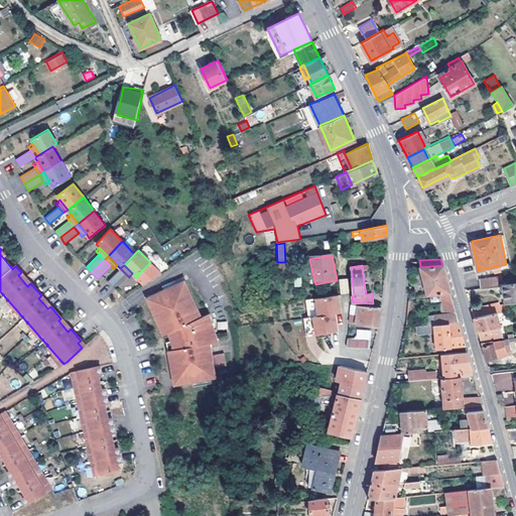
[(442,265),(420,267),(427,294),(430,293),(440,292),(449,291),(442,265)]
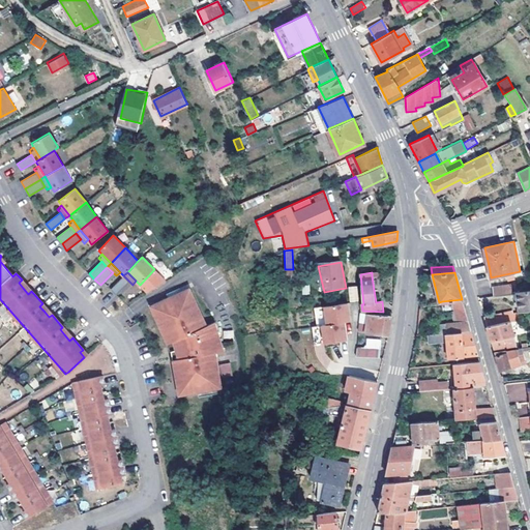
[(111,289),(117,294),(129,282),(123,275),(111,289)]
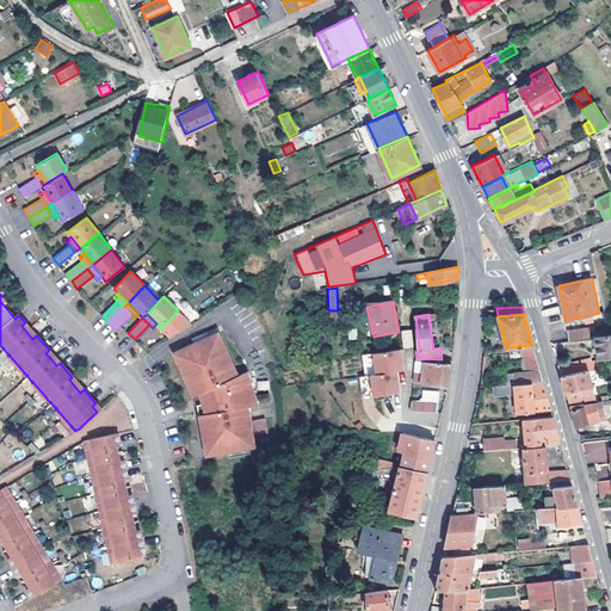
[(189,335),(192,343),(216,332),(213,325),(189,335)]
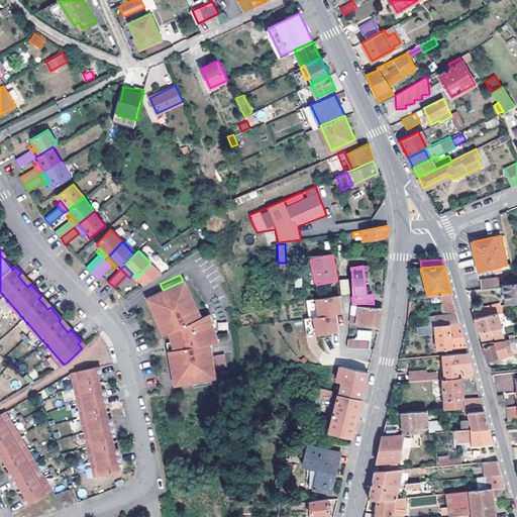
[(501,286),(500,277),(481,279),(481,288),(501,286)]
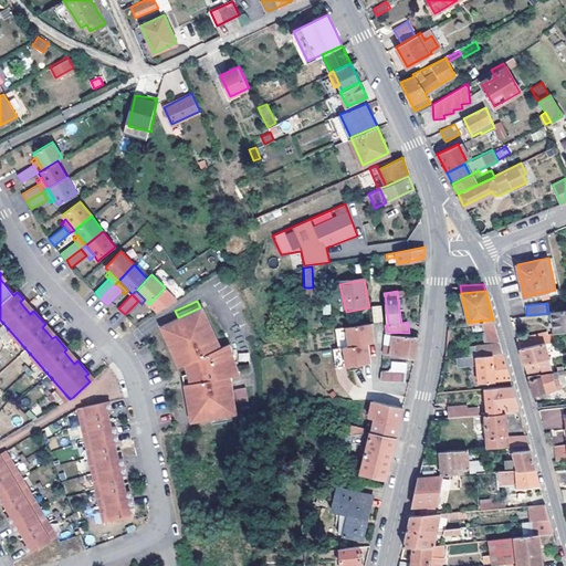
[(28,304),(24,307),(30,314),(33,311),(28,304)]
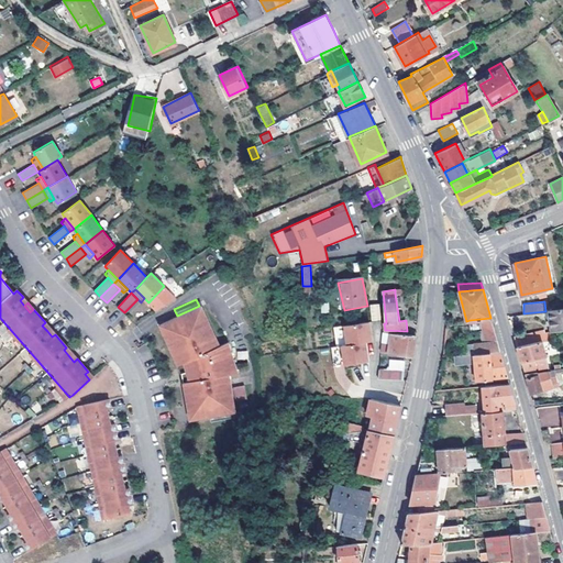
[(373,307),(375,321),(383,319),(379,305),(373,307)]
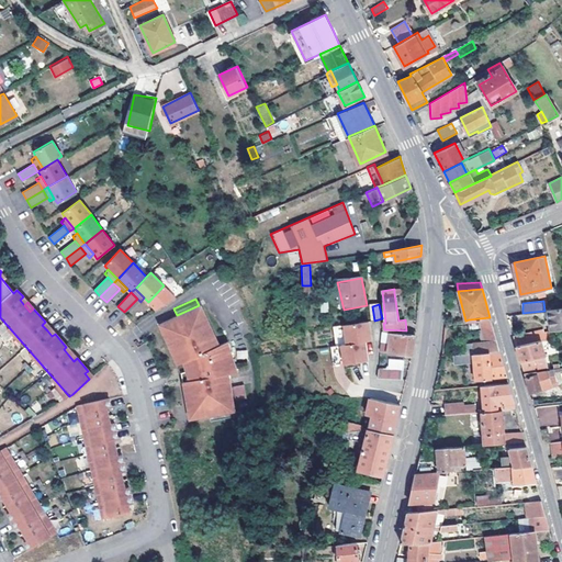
[(213,414),(238,406),(228,375),(235,373),(225,341),(217,346),(199,305),(177,315),(156,325),(175,367),(181,363),(184,372),(189,381),(182,383),(194,419),(213,414)]
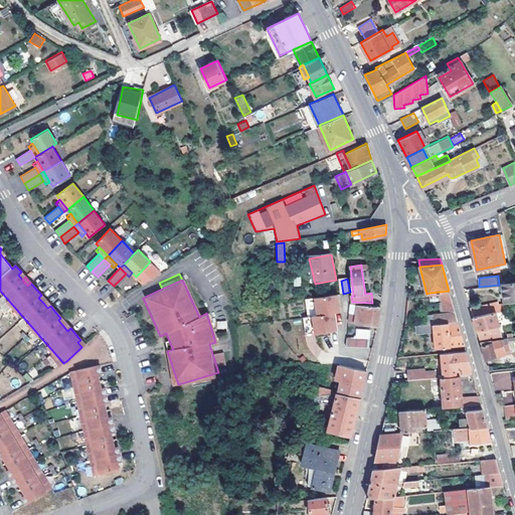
[(514,282),(499,285),(501,301),(514,298),(514,282)]
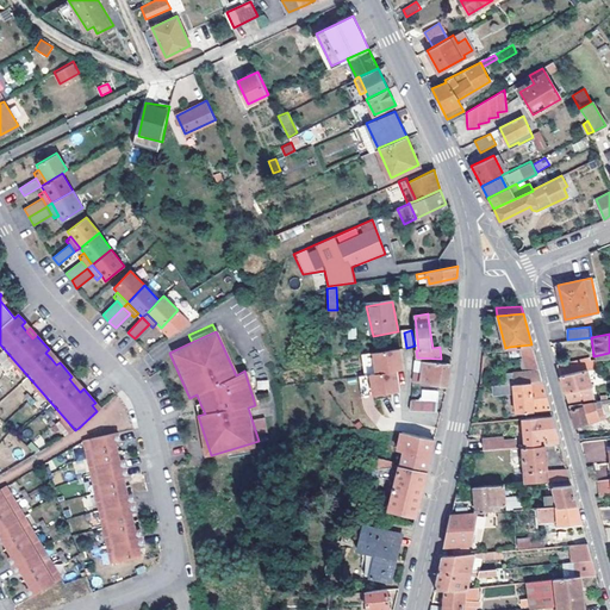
[(521,346),(522,354),(523,358),(518,358),(522,371),(504,373),(504,384),(542,380),(531,344),(521,346)]
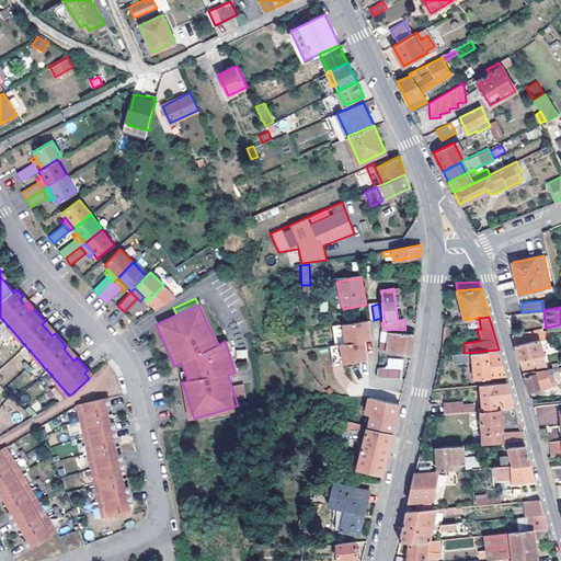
[(470,328),(480,325),(479,318),(468,319),(470,328)]
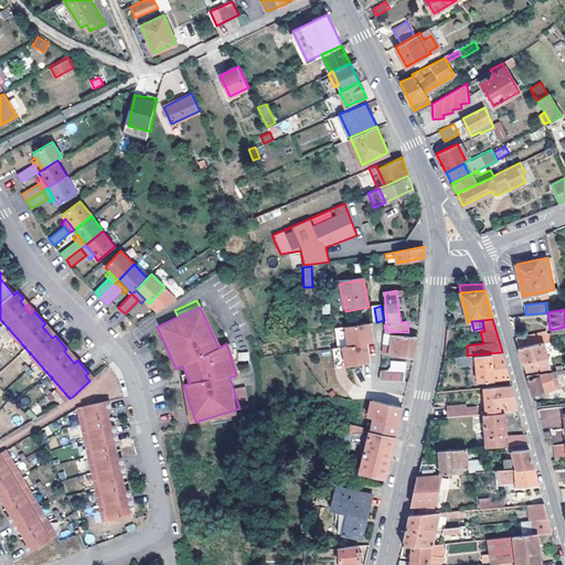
[(371,324),(347,328),(349,344),(369,341),(369,343),(374,343),(371,324)]
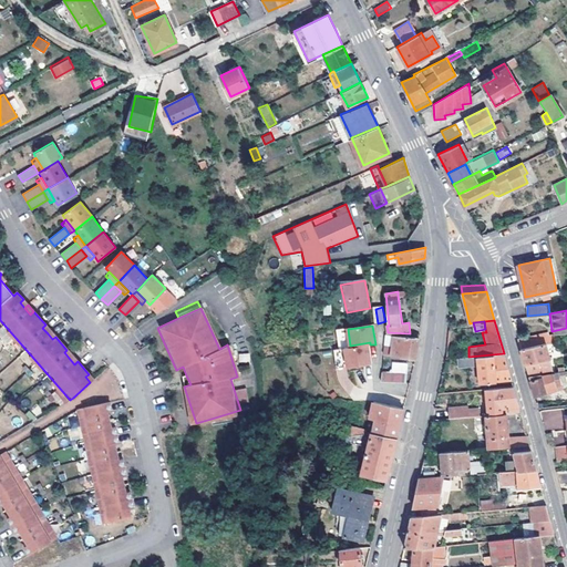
[(348,329),(337,330),(339,347),(344,346),(350,346),(348,329)]
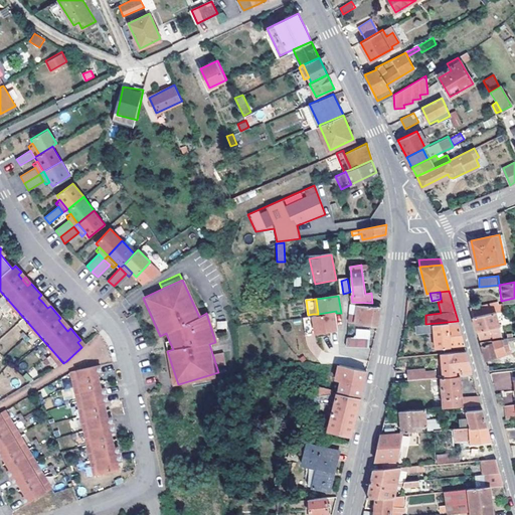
[(473,315),(489,312),(496,310),(495,303),(470,308),(473,315)]
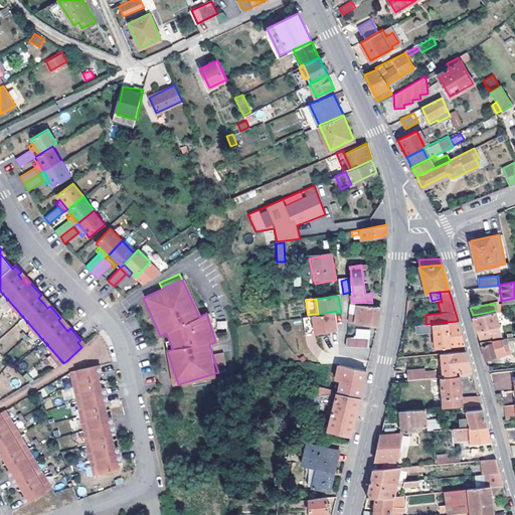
[(366,315),(364,324),(376,326),(378,318),(381,306),(376,306),(358,304),(357,313),(366,315)]
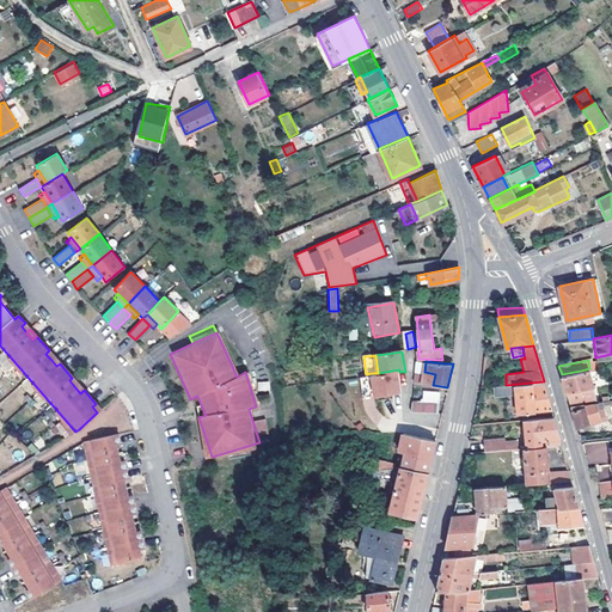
[(399,372),(399,369),(378,373),(372,373),(374,395),(402,391),(399,372)]
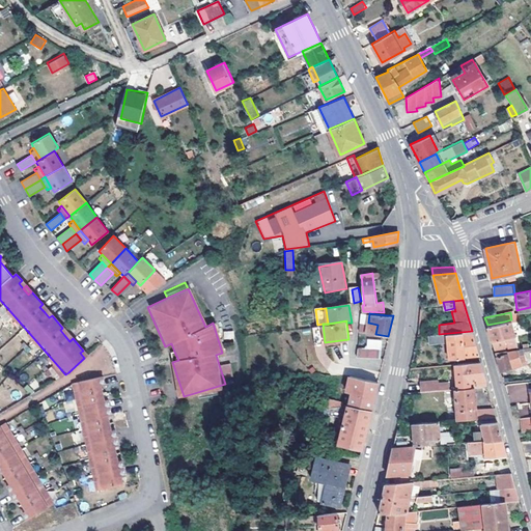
[(495,353),(513,350),(504,322),(487,325),(492,340),(495,353)]
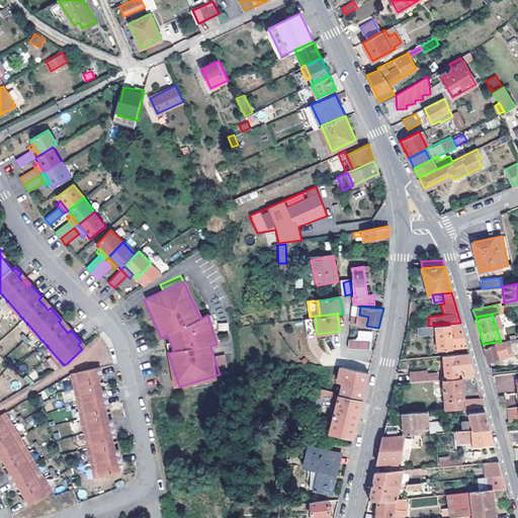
[(357,325),(366,326),(368,317),(359,315),(357,325)]
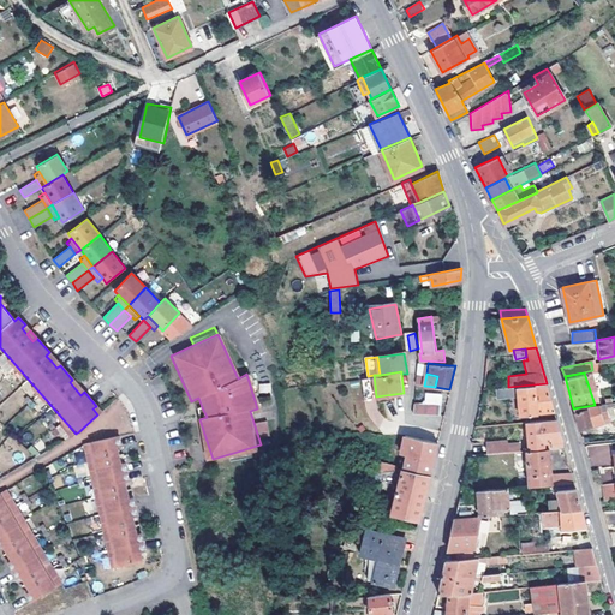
[(368,376),(362,377),(364,398),(376,396),(374,375),(368,376)]
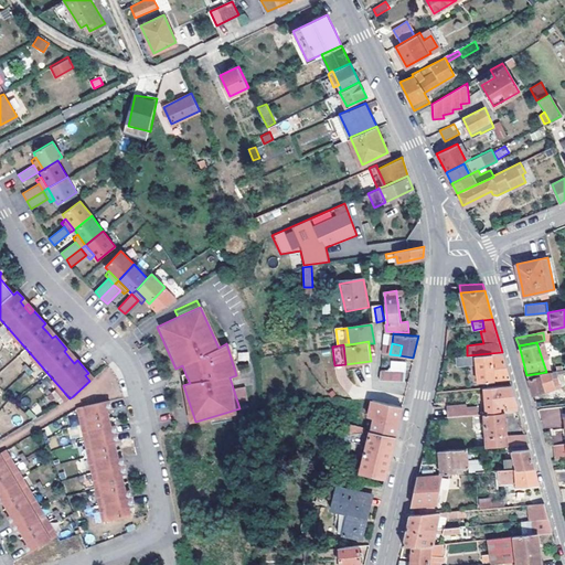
[(496,381),(510,380),(502,353),(476,355),(478,382),(496,381)]
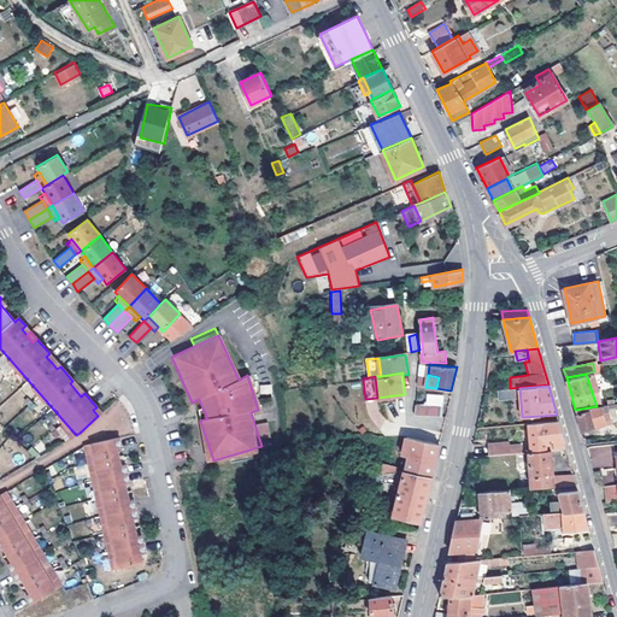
[(429,416),(446,416),(445,405),(413,405),(412,416),(429,416)]
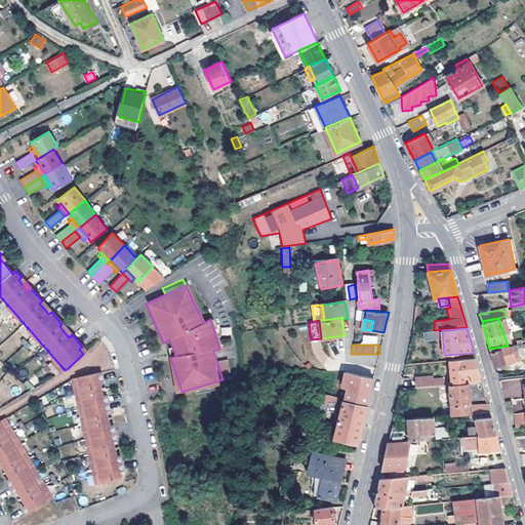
[(508,346),(489,349),(492,357),(494,364),(514,359),(513,346),(508,346)]
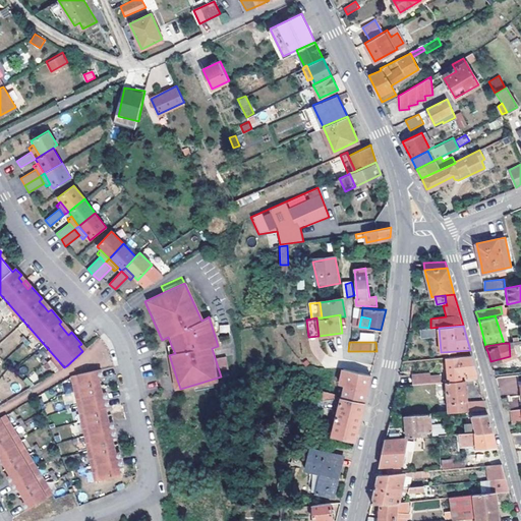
[(167,346),(169,355),(175,353),(171,345),(167,346)]
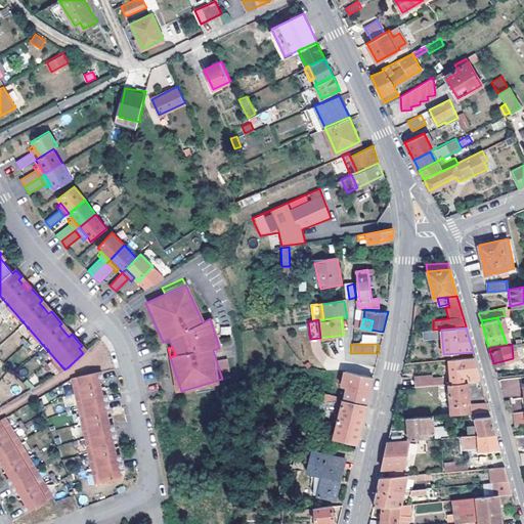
[(84,354),(83,353),(68,367),(64,369),(66,370),(69,368),(84,354)]
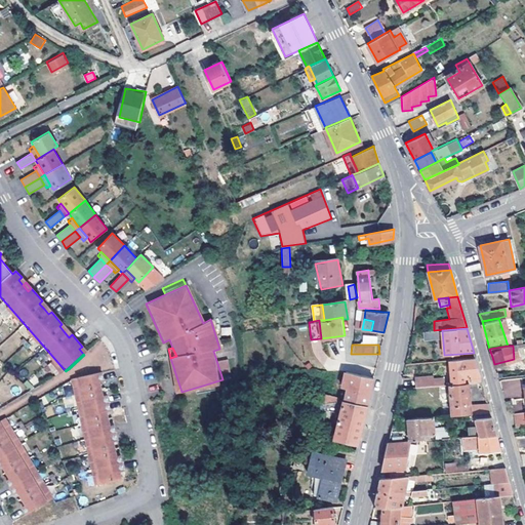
[(373,377),(379,354),(365,354),(360,374),(373,377)]
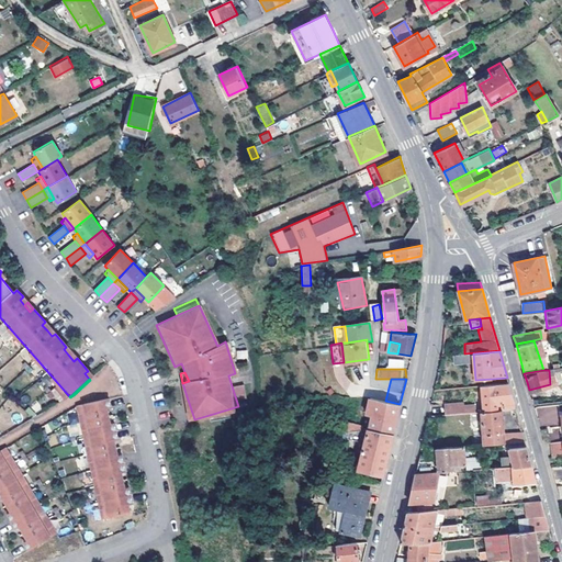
[(483,411),(502,409),(506,408),(515,408),(508,383),(494,383),(481,384),(483,411)]
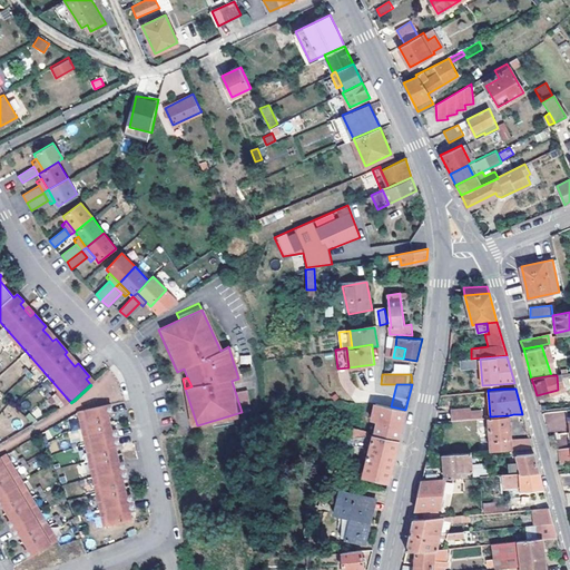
[(373,434),(399,440),(401,428),(405,410),(391,406),(375,402),(371,420),(375,421),(373,434)]
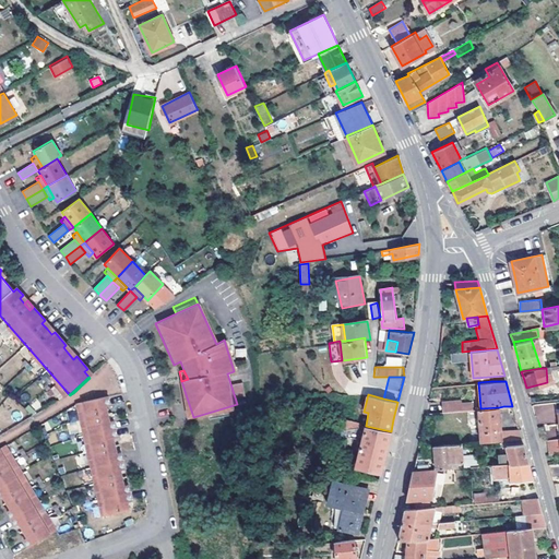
[(107,396),(86,401),(74,403),(75,407),(102,516),(130,510),(128,502),(132,501),(128,485),(123,486),(122,477),(120,470),(123,468),(120,452),(116,453),(114,445),(113,438),(117,437),(113,420),(108,421),(106,414),(105,406),(109,405),(107,396)]
